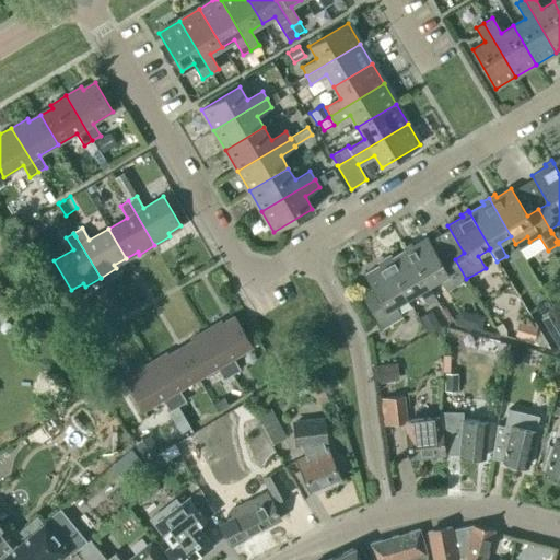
[(446,291),(466,279),(455,259),(443,266),(427,237),(412,246),(410,244),(404,248),(405,251),(427,286),(428,286),(439,279),(446,291)]
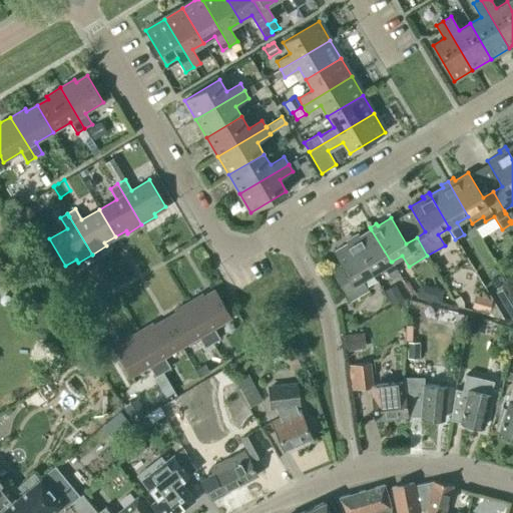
[(357,234),(352,237),(373,273),(383,267),(390,279),(398,274),(392,262),(391,262),(371,229),(359,236),(357,234)]
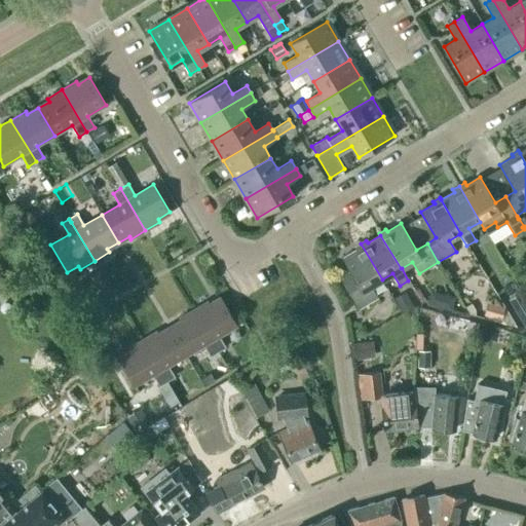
[(371,287),(382,279),(361,243),(353,248),(355,250),(342,258),(350,272),(340,278),(359,309),(377,298),(371,287)]
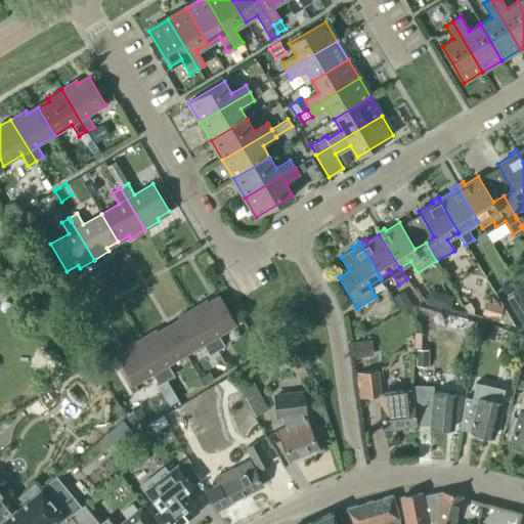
[(0,290),(11,281),(0,266),(0,290)]
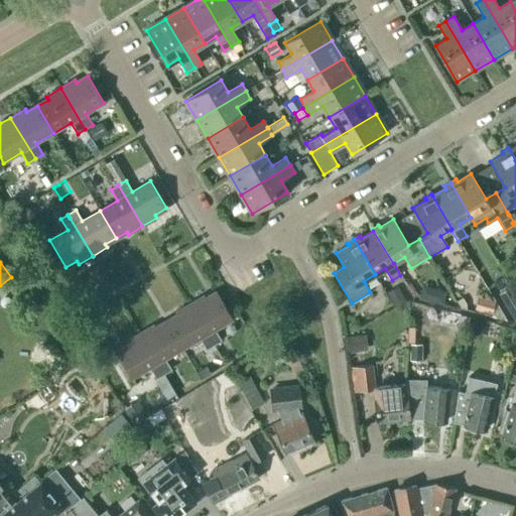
[(397,287),(386,293),(394,307),(405,301),(401,293),(397,287)]
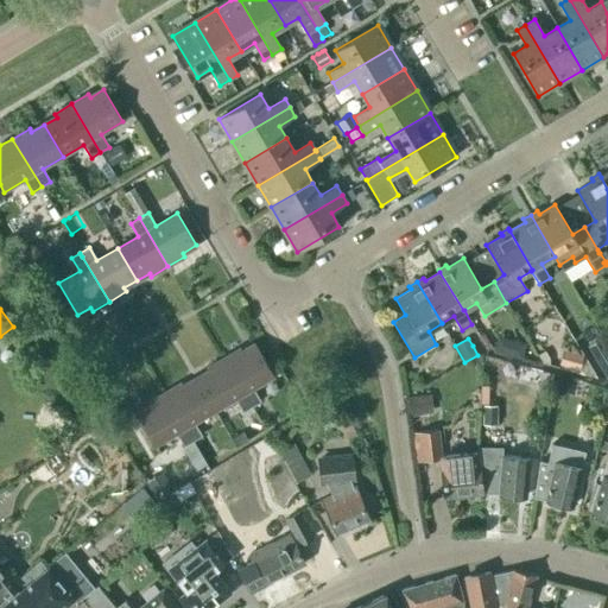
[(513,341),(510,356),(521,359),(525,343),(518,341),(515,341),(513,341)]
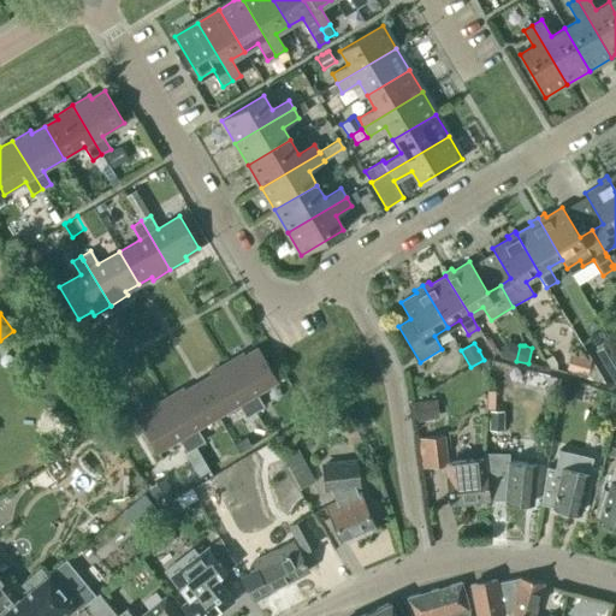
[(244,356),(242,353),(226,362),(255,413),(264,407),(256,395),(278,381),(258,349),(244,356)]
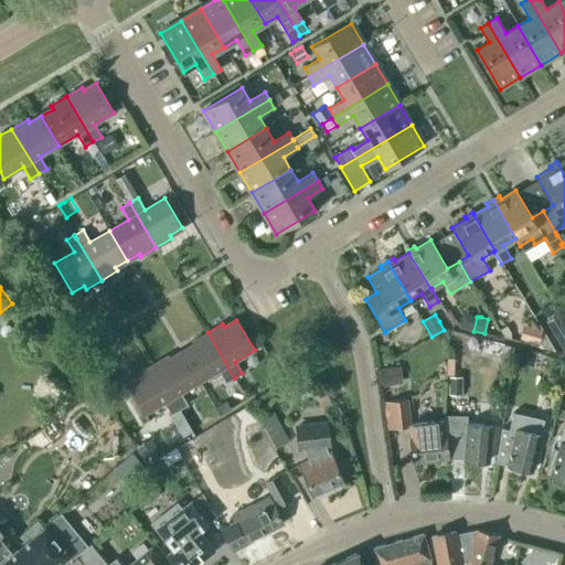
[(523,324),(520,339),(537,344),(540,338),(542,330),(523,324)]
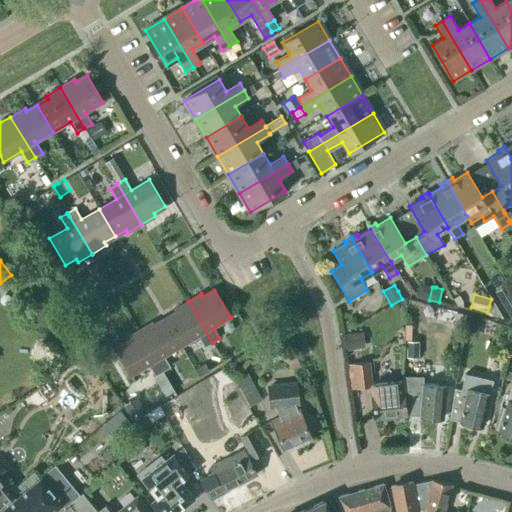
[(455,298),(452,299),(456,306),(462,308),(462,302),(458,296),(455,298)]
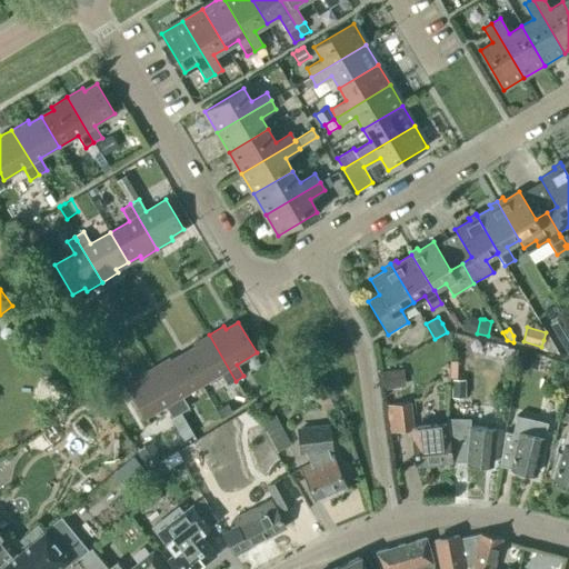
[(227,386),(236,381),(209,335),(192,345),(195,348),(183,355),(201,386),(220,373),(227,386)]
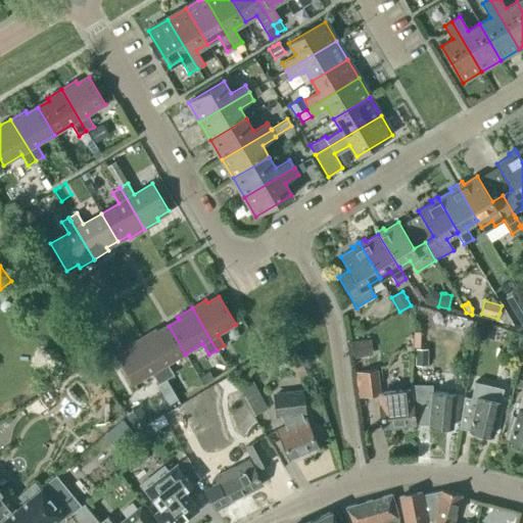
[(25,308),(12,319),(20,328),(32,318),(30,316),(28,313),(25,308)]
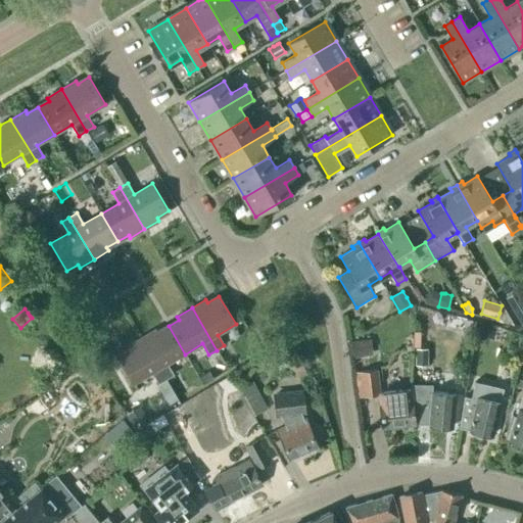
[(167,365),(185,354),(169,326),(157,332),(155,329),(141,338),(165,380),(174,375),(167,365)]
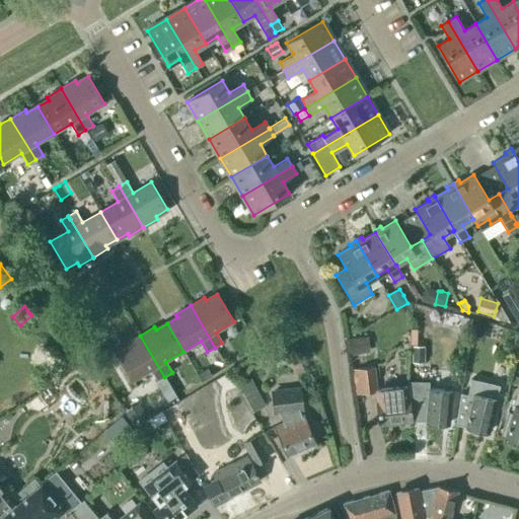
[(157,381),(164,377),(140,336),(126,344),(128,347),(117,354),(133,381),(150,370),(157,381)]
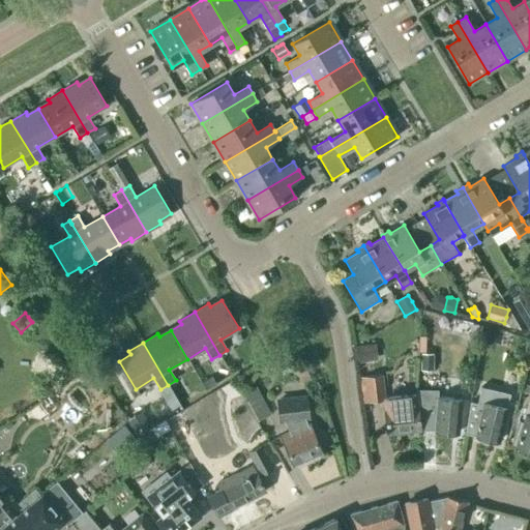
[(360,346),(354,347),(357,363),(377,360),(375,344),(369,345),(360,346)]
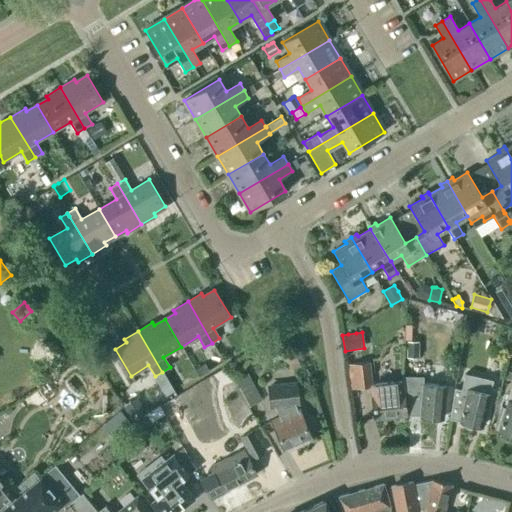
[(407,341),(406,358),(418,358),(418,341),(416,341),(412,341),(407,341)]
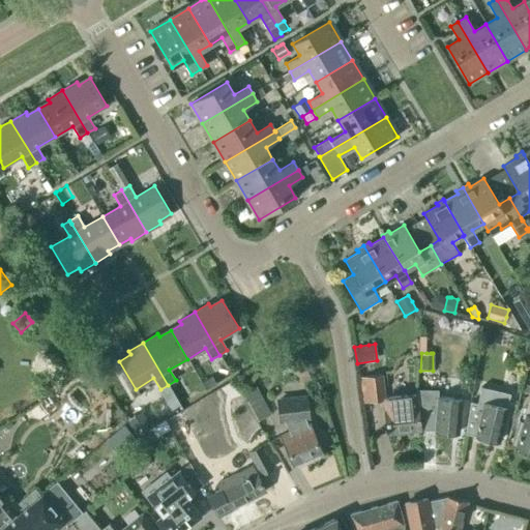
[(365,378),(369,403),(384,401),(381,376),(365,378)]
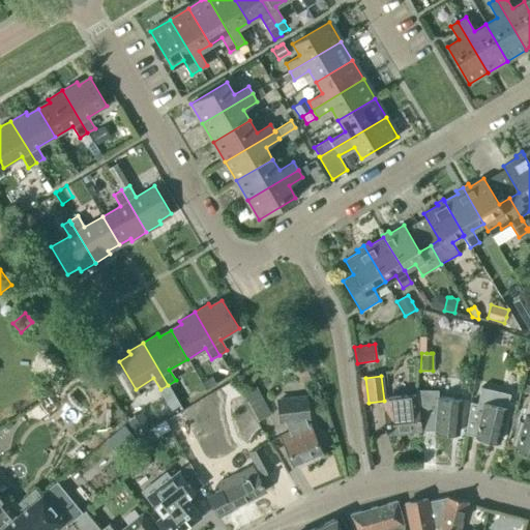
[(211,377),(201,383),(201,384),(203,388),(204,389),(205,390),(215,384),(211,377)]
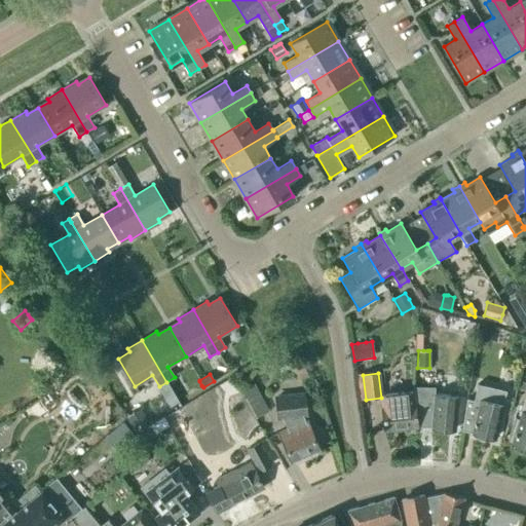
[(505,390),(477,383),(471,409),(465,407),(461,430),(495,439),(503,405),(502,405),(505,390)]
